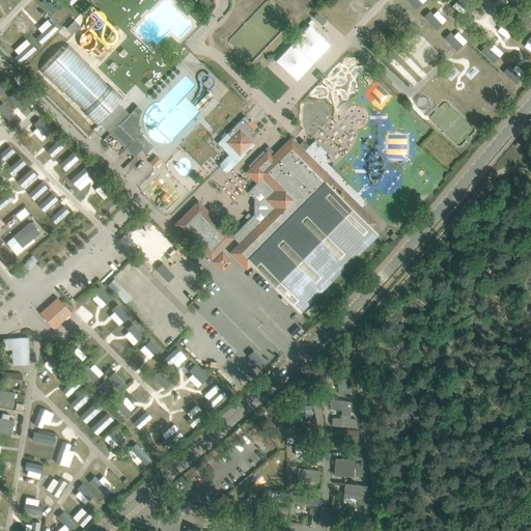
[(43,0),(42,2),(53,15),(58,8),(56,6),(50,0),(43,0)]
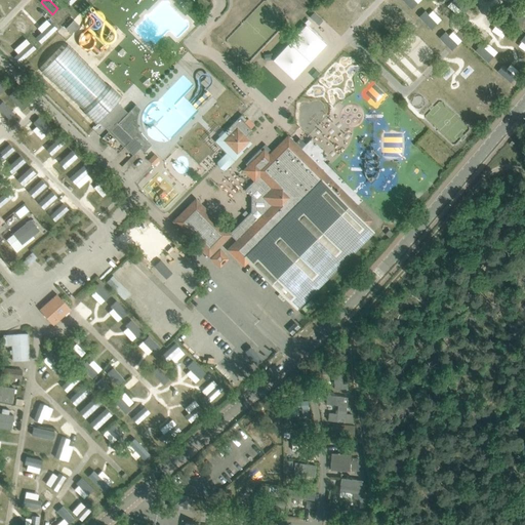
[(403,0),(412,9),(418,3),(414,0),(403,0)]
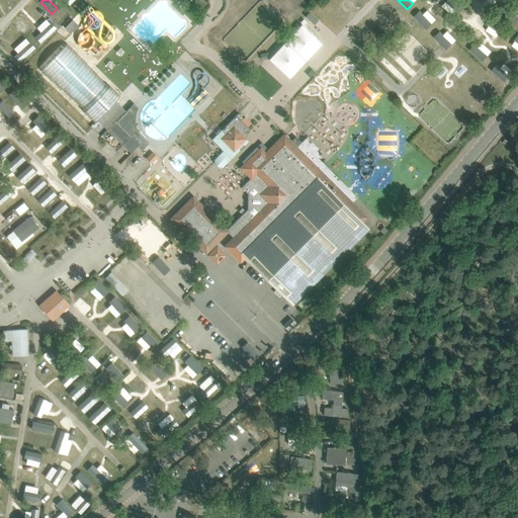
[(455,0),(447,0),(445,2),(455,10),(458,13),(464,7),(455,0)]
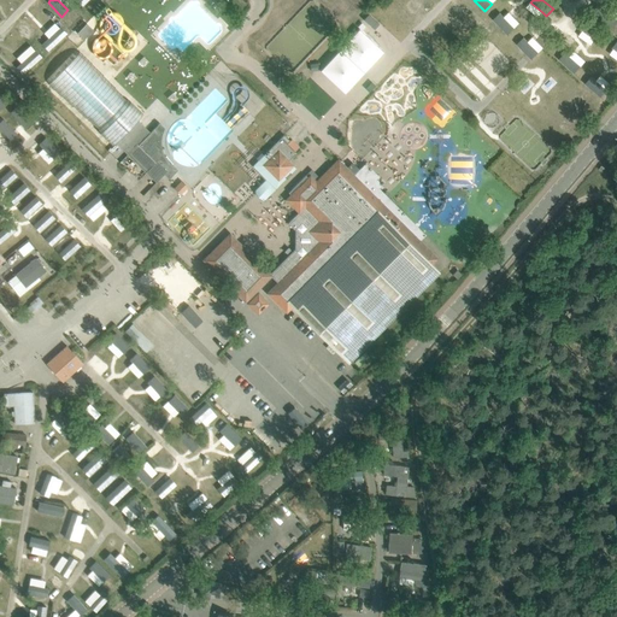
[(598,6),(592,15),(613,28),(616,22),(616,18),(603,10),(598,6)]
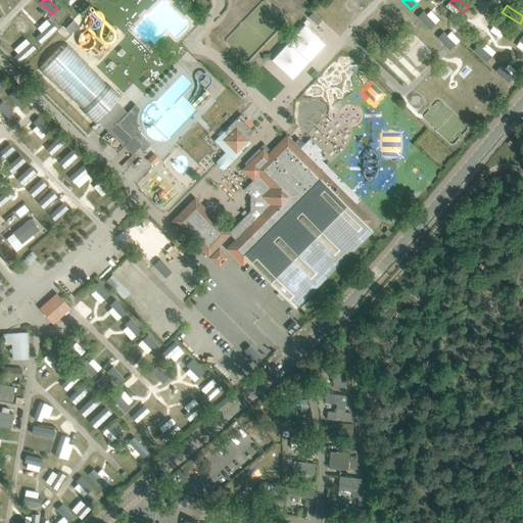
[(424,11),(418,16),(430,30),(436,24),(427,14),(424,11)]
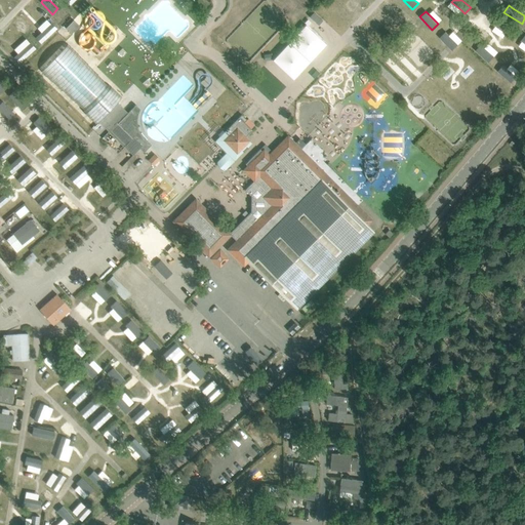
[(499,19),(495,27),(506,33),(510,36),(515,29),(499,19)]
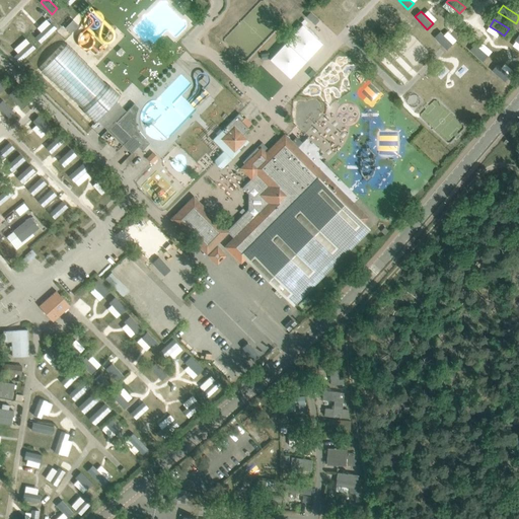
[(73,20),(65,27),(71,33),(79,25),(73,20)]
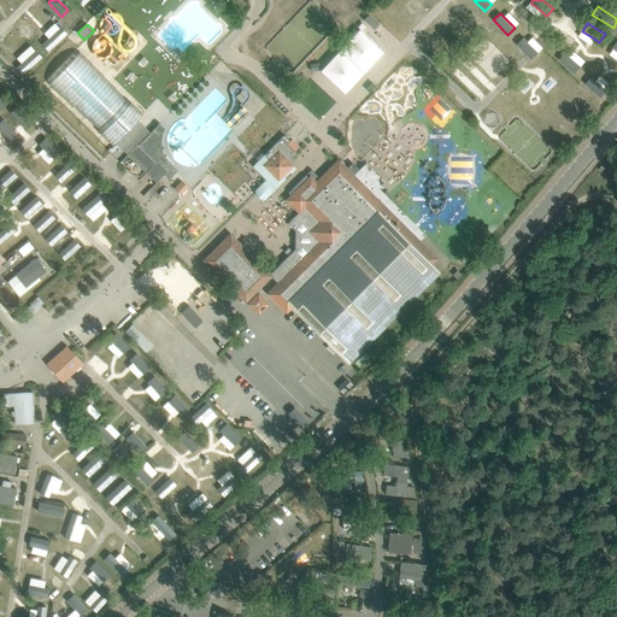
[(48,39),(42,45),(48,51),(68,34),(60,27),(59,28),(48,39)]
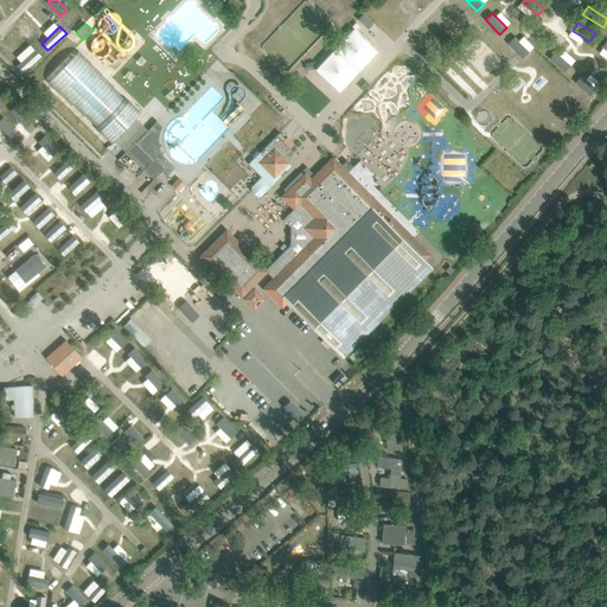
[(516,37),(509,44),(523,58),(530,51),(519,42),(516,37)]
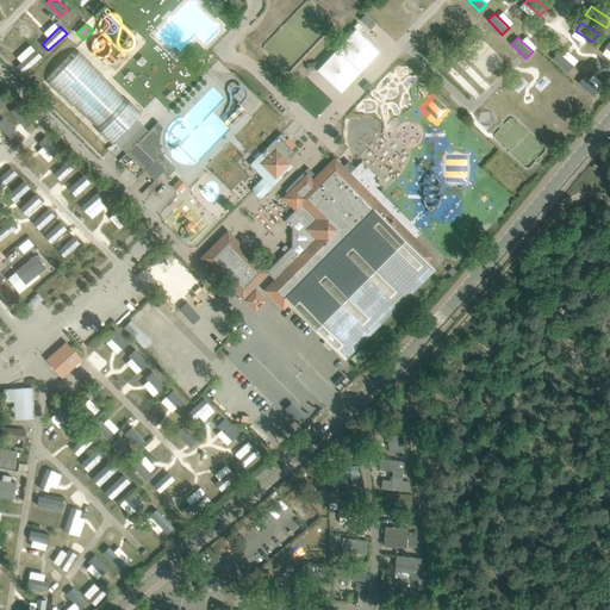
[(22,62),(17,67),(23,74),(42,56),(36,50),(35,50),(22,62)]
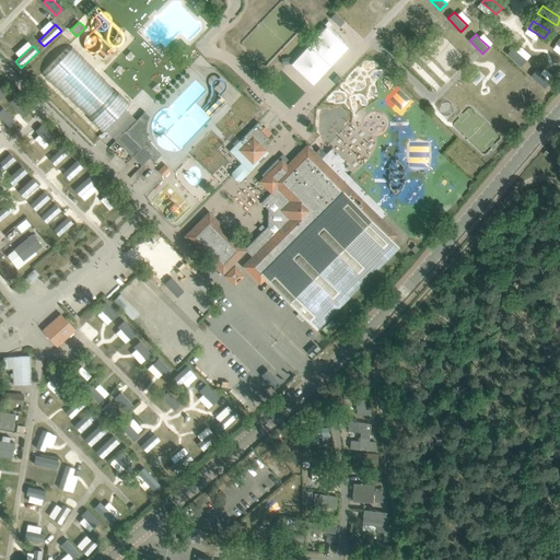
[(513,47),(506,54),(521,67),(527,60),(517,51),(513,47)]
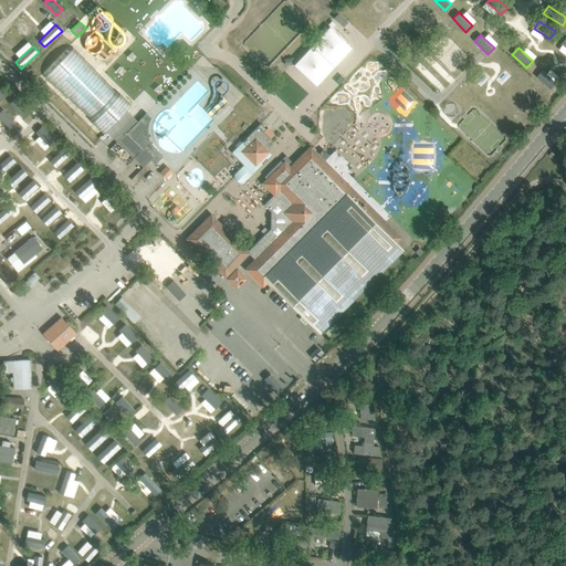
[(543,71),(536,77),(551,90),(557,83),(547,74),(543,71)]
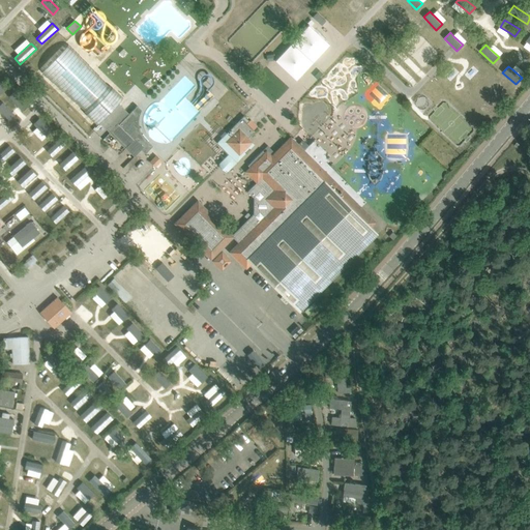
[(15,91),(9,97),(19,107),(24,101),(15,91)]
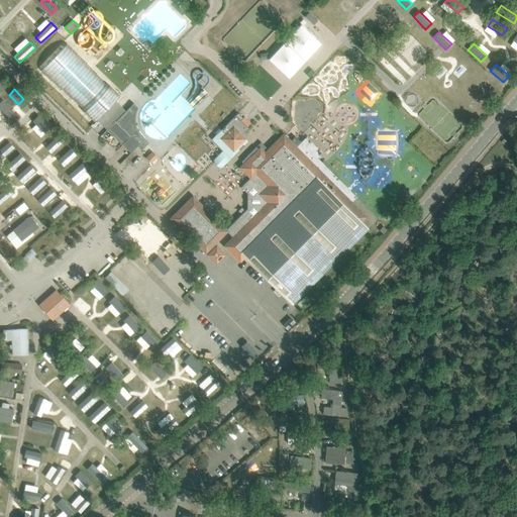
[(3,100),(0,102),(0,108),(6,115),(12,109),(3,100)]
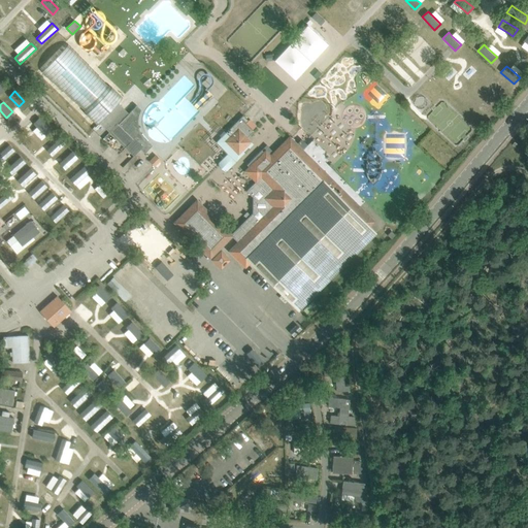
[(118,102),(99,122),(101,125),(109,132),(117,124),(118,125),(129,113),(118,102)]
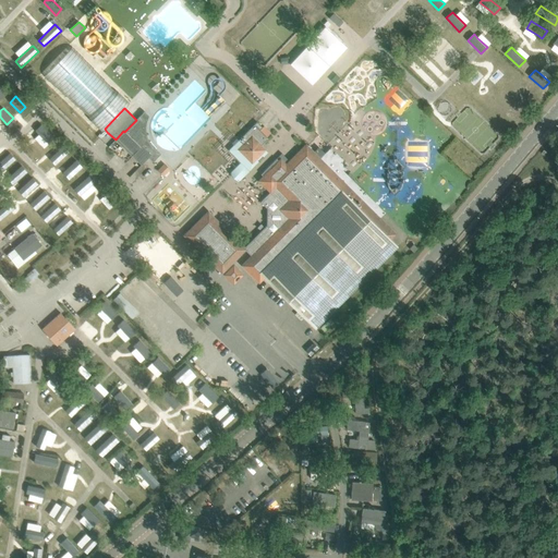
[(123,131),(116,140),(132,156),(144,144),(154,153),(148,158),(153,162),(160,154),(154,147),(152,145),(149,142),(147,138),(146,135),(146,131),(146,128),(146,123),(147,120),(148,117),(144,111),(136,120),(124,132),(123,131)]
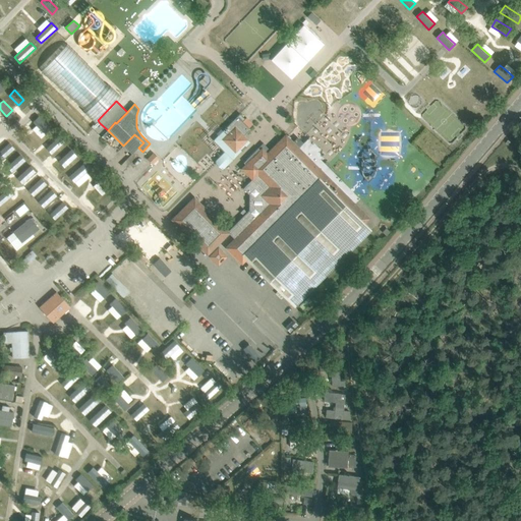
[(240,114),(237,116),(223,131),(227,135),(223,139),(235,152),(247,139),(244,135),(250,129),(242,121),(245,119),(240,114)]
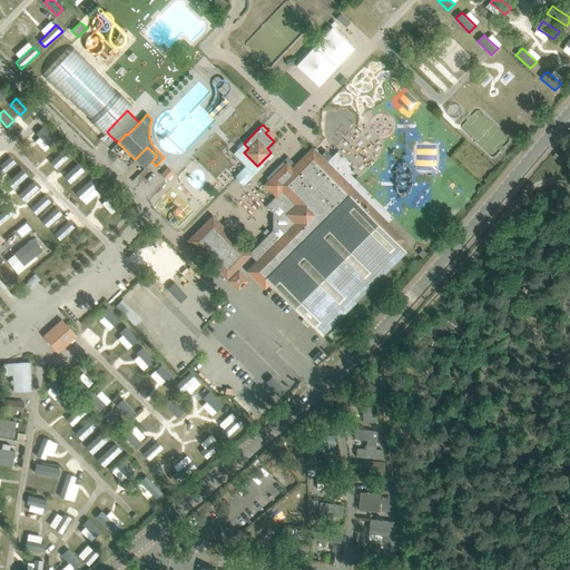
[(42,127),(36,134),(40,137),(49,147),(50,147),(57,140),(42,127)]
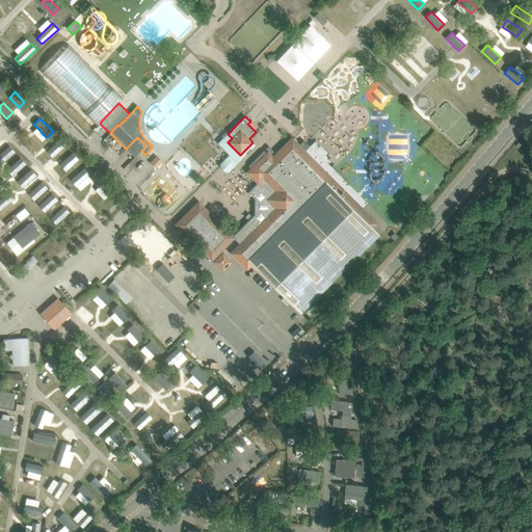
[(137,137),(126,149),(135,158),(141,151),(147,145),(137,137)]
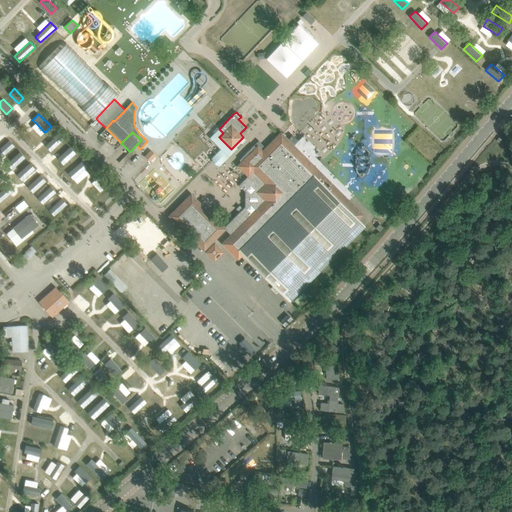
[(242,255),(289,301),(365,226),(358,219),(363,214),(281,132),(262,151),(257,146),(256,147),(254,145),(242,157),(239,160),(241,162),(238,166),(248,176),(239,185),(244,190),(245,191),(245,207),(239,213),(245,220),(222,243),(238,259),(242,255)]
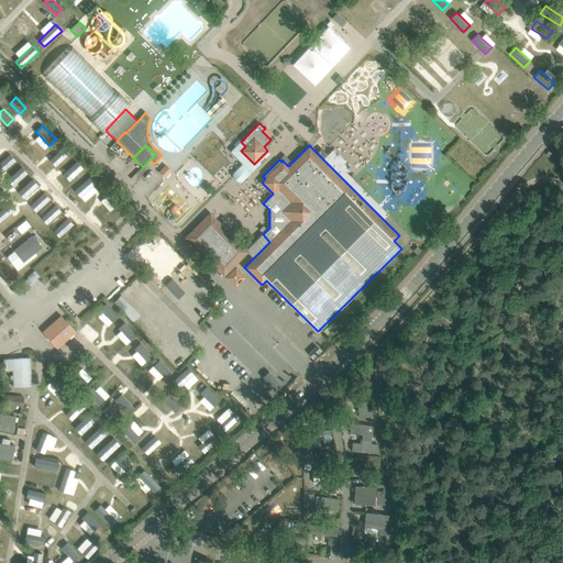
[(64,147),(53,157),(59,164),(69,154),(64,147)]
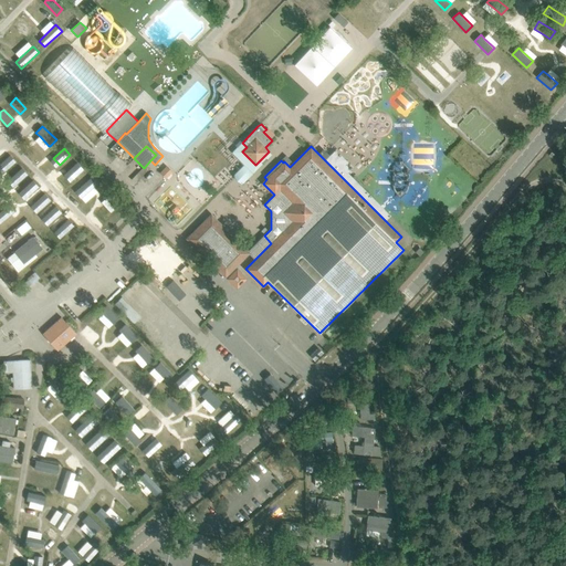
[(10,156),(0,164),(0,165),(6,171),(16,161),(10,156)]
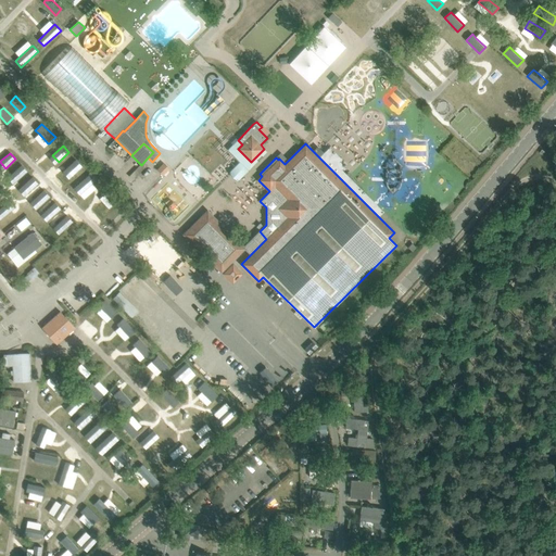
[(76,160),(65,169),(72,176),(83,166),(76,160)]
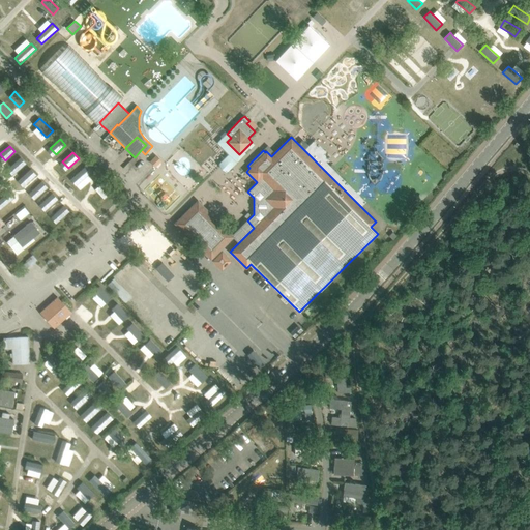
[(20,157),(10,167),(16,173),(26,164),(20,157)]
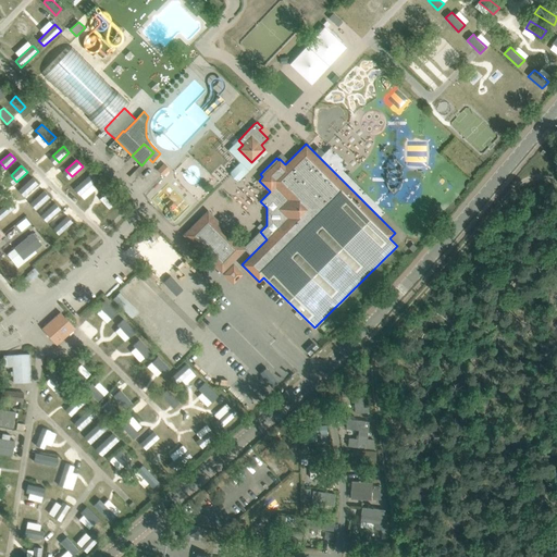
[(91,174),(74,189),(79,196),(81,195),(93,184),(97,180),(91,174)]
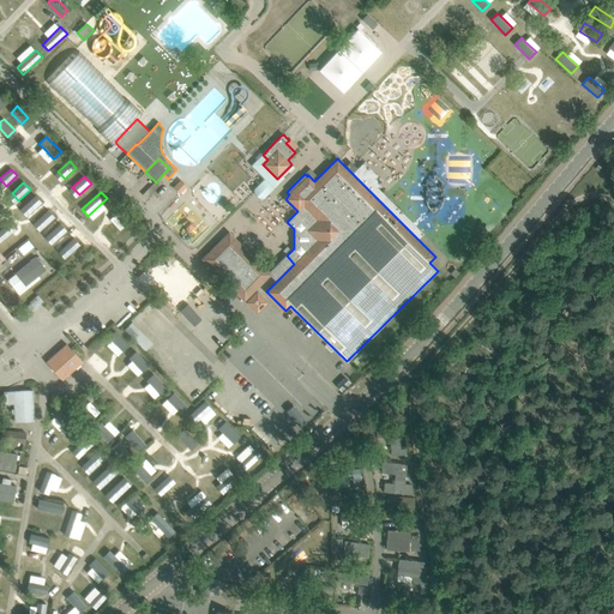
[(35,196),(24,206),(30,214),(42,203),(35,196)]
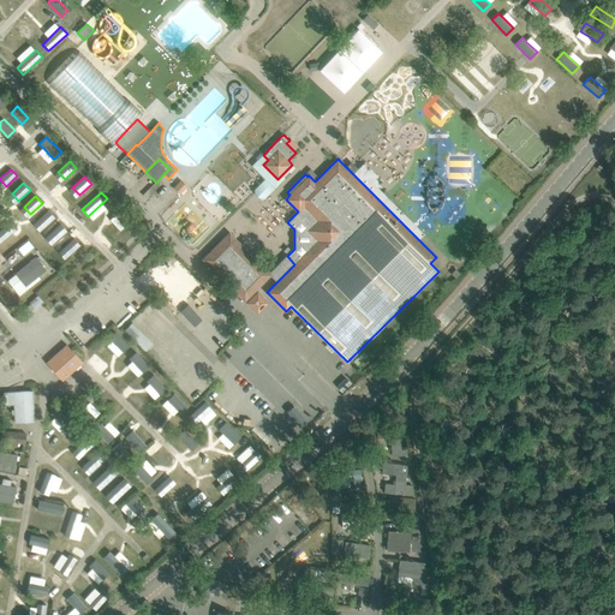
[(121,209),(114,215),(115,216),(125,226),(129,231),(136,224),(121,209)]
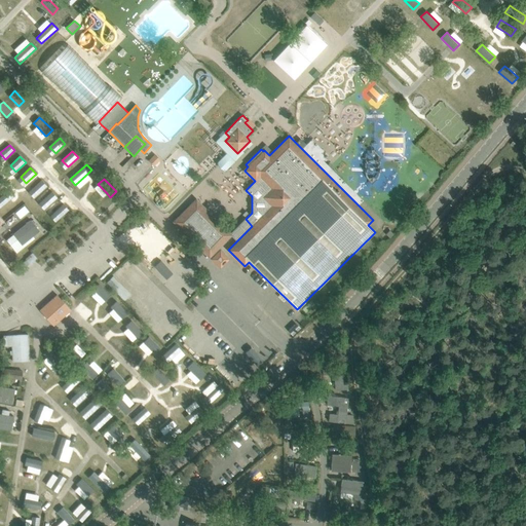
[(42,180),(32,189),(37,195),(47,186),(42,180)]
